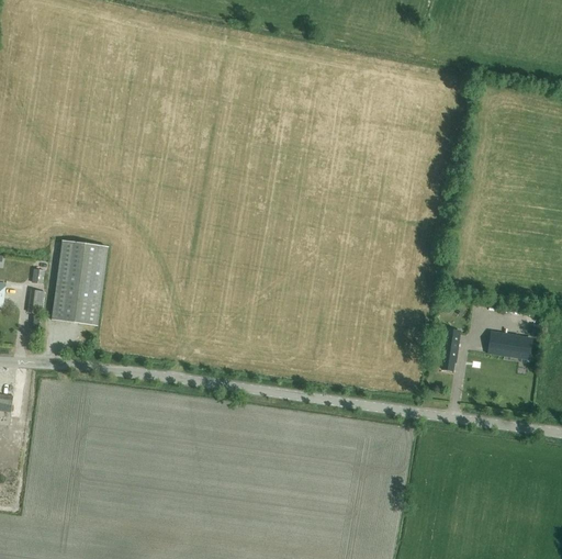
[(52,317),(98,324),(108,245),(62,238),(52,317)]
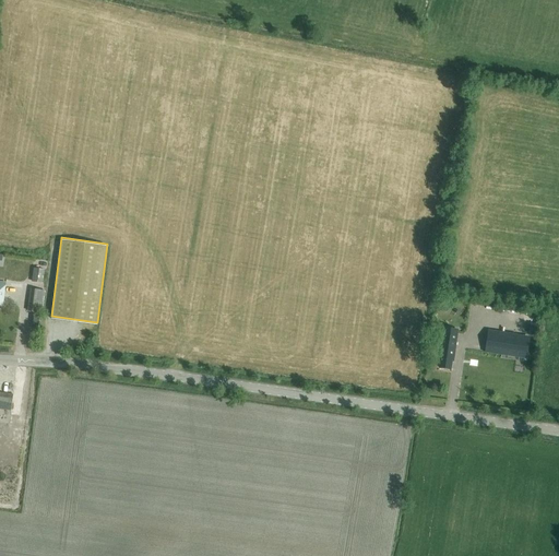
[(32,279),(43,280),(44,267),(33,265),(32,279)]
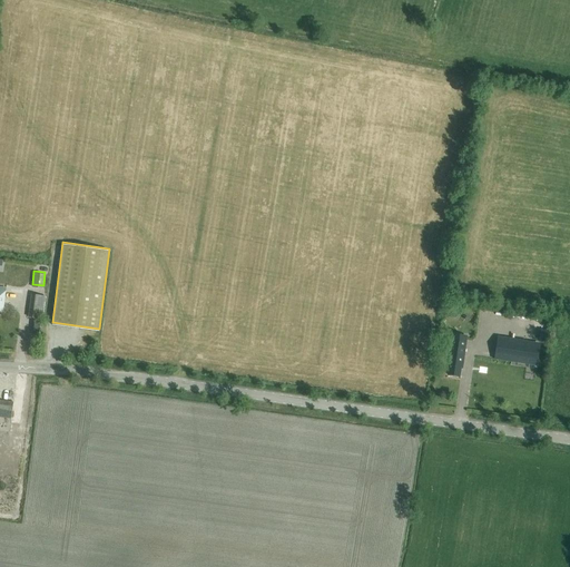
[(28,314),(42,316),(46,293),(31,292),(28,314)]
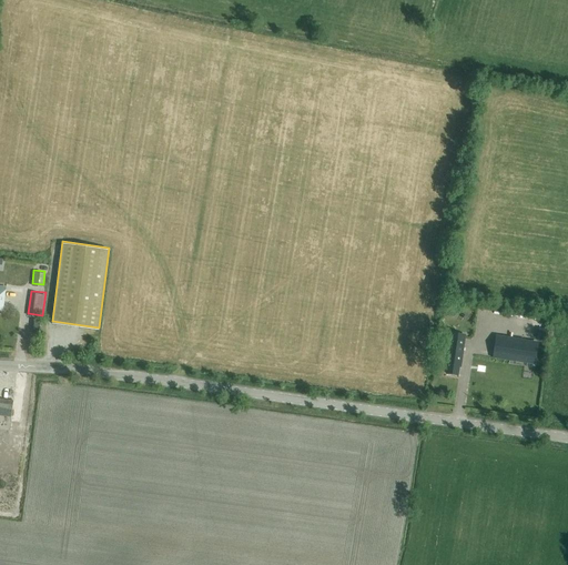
[(459,361),(460,361),(465,333),(450,331),(446,362),(447,362),(446,371),(457,372),(459,361)]
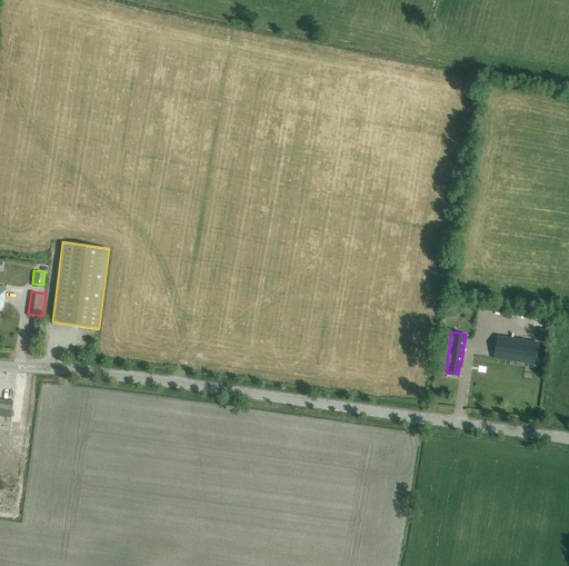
[(497,334),(493,356),(522,359),(526,337),(497,334)]
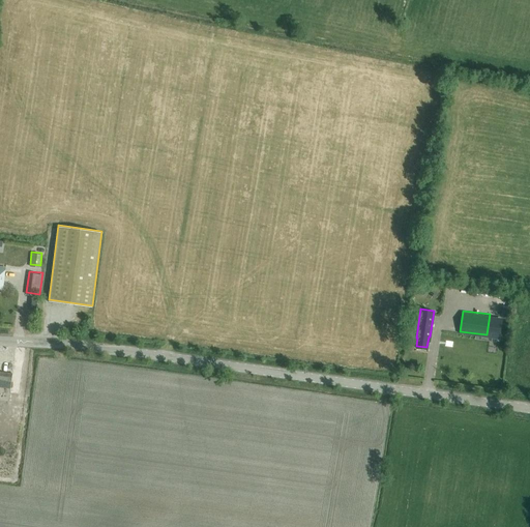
[(25,359),(25,351),(11,350),(10,358),(25,359)]
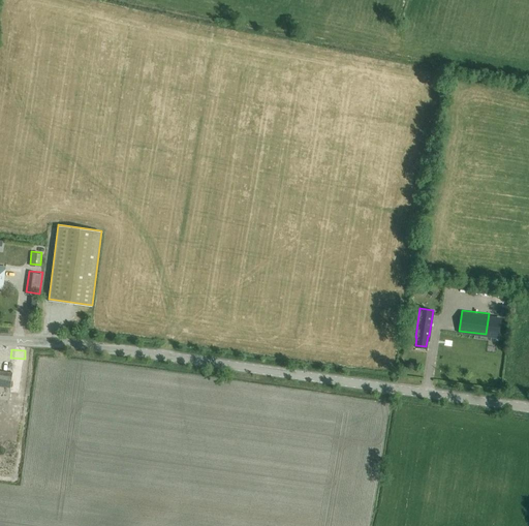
[(0,381),(10,383),(12,370),(0,368),(0,381)]
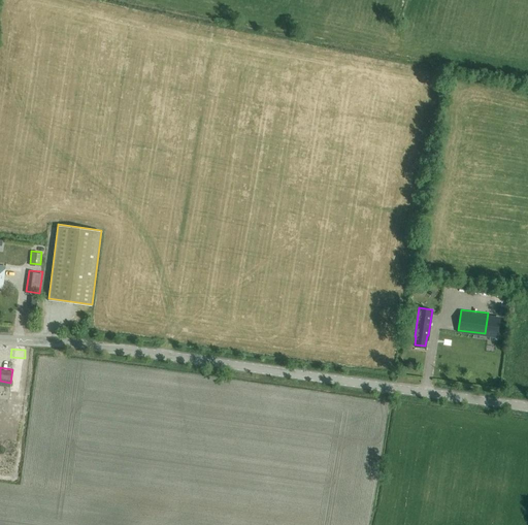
All buildings are outlined.
